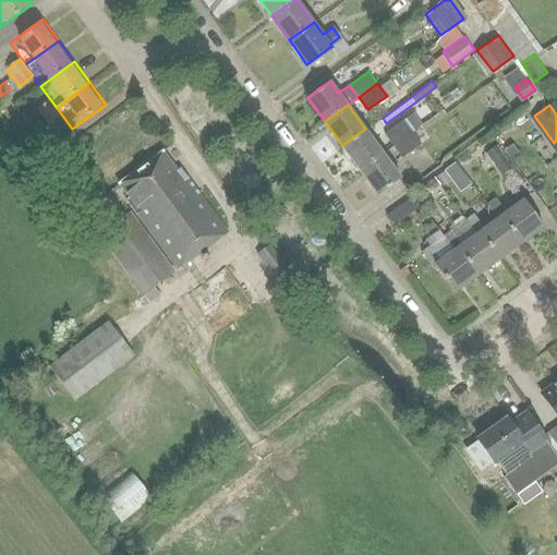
[(36,123),(31,117),(21,124),(26,132),(36,123)]
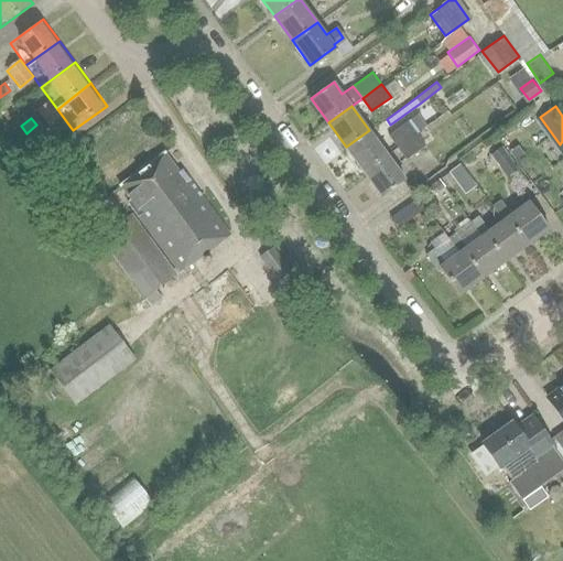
[(398,146),(417,132),(408,119),(389,133),(398,146)]
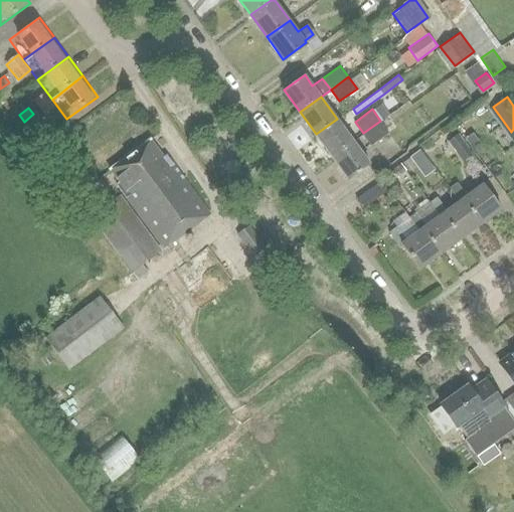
[(38,121),(33,114),(24,122),(29,128),(38,121)]
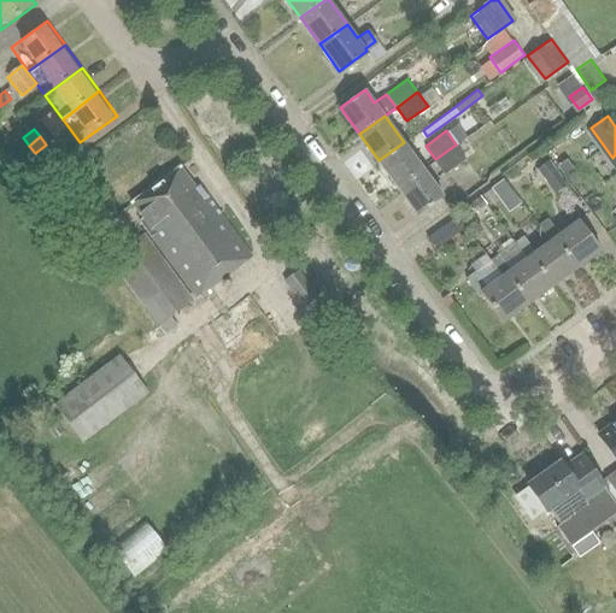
[(404,142),(379,160),(398,187),(423,169),(404,142)]
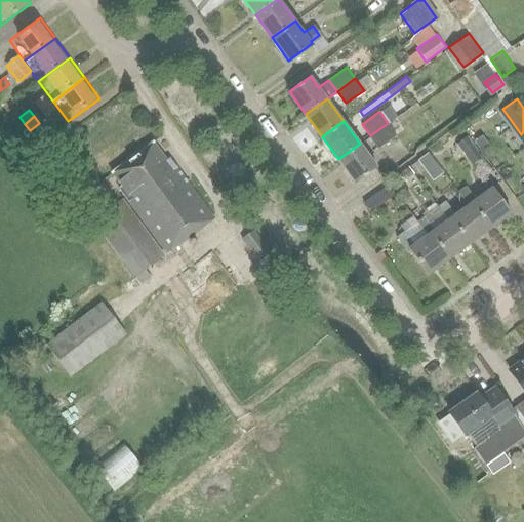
[(388,123),(370,135),(378,147),(396,133),(388,123)]
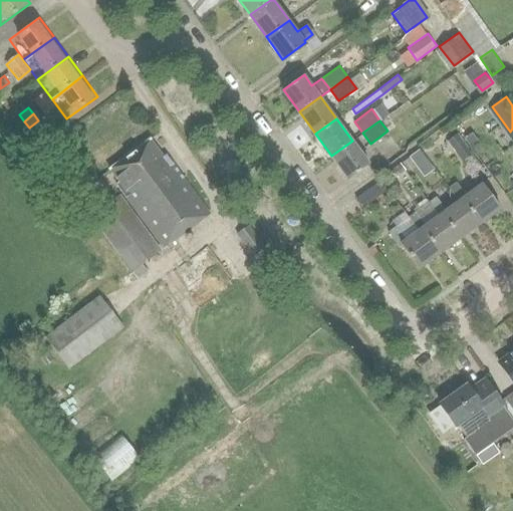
[(462,160),(472,153),(458,133),(448,141),(462,160)]
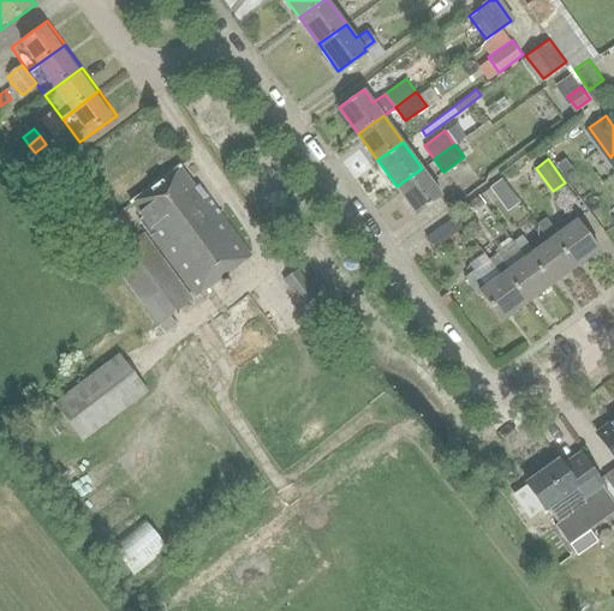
[(108,256),(159,324),(164,331),(177,322),(171,313),(251,255),(198,183),(195,186),(179,165),(131,199),(143,217),(141,219),(192,289),(188,292),(143,231),(108,256)]
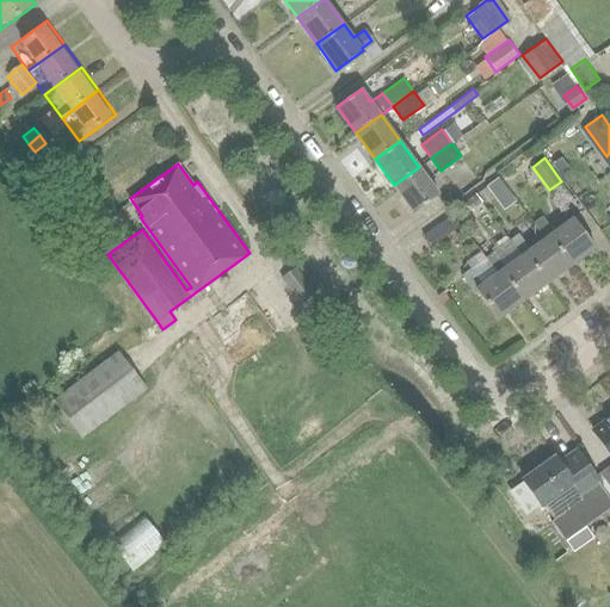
[(419,167),(394,185),(413,211),(438,193),(419,167)]
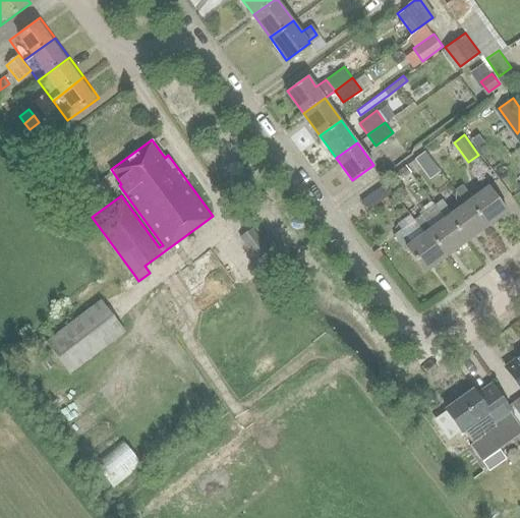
[(425,149),(415,156),(423,167),(434,160),(432,159),(425,149)]
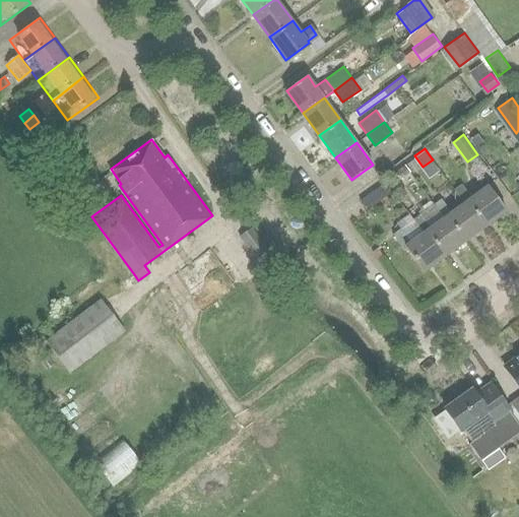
[(395,171),(400,178),(410,171),(405,164),(395,171)]
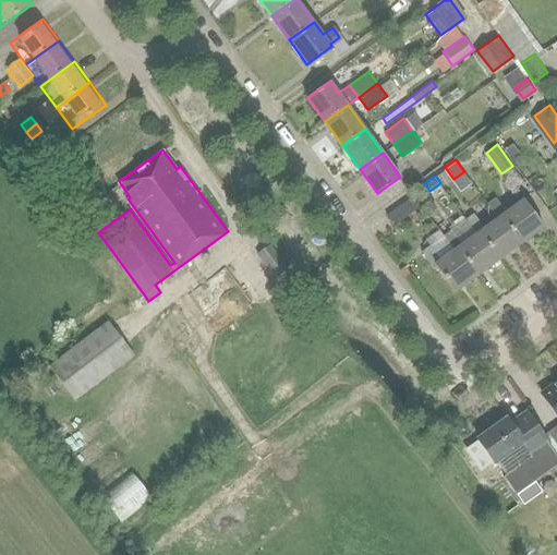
[(413,196),(388,215),(394,224),(420,205),(413,196)]
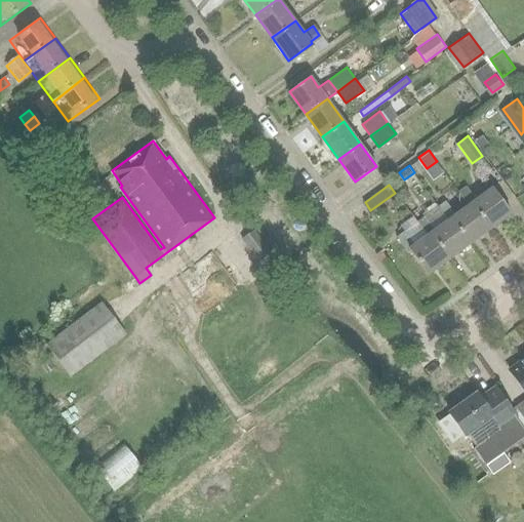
[(468,204),(472,201),(490,228),(511,212),(492,187),(476,199),(466,185),(458,190),(468,204)]
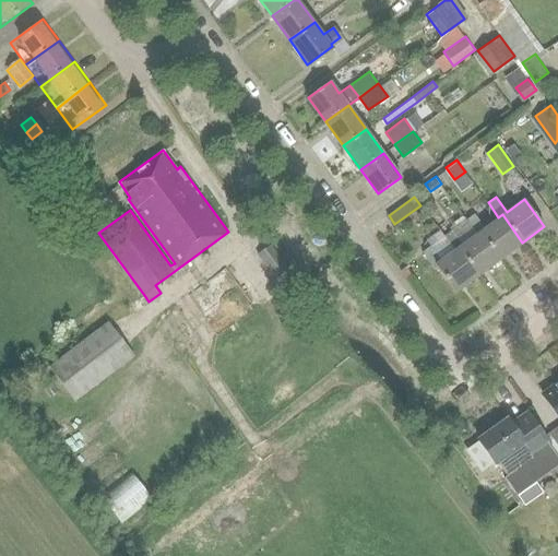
[(502,214),(498,217),(485,227),(474,213),(466,219),(477,233),(481,231),(500,258),(522,243),(502,214)]
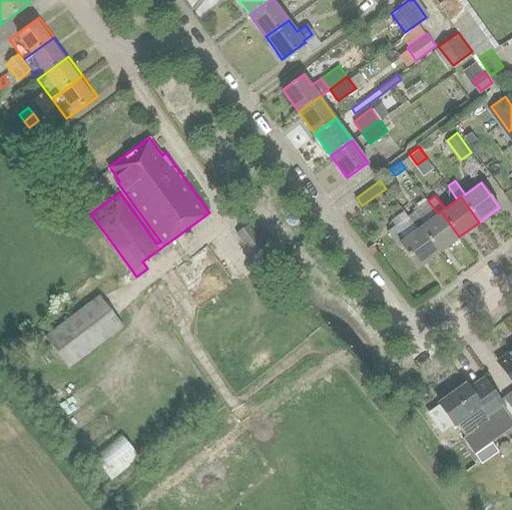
[(441,211),(438,213),(425,223),(416,210),(409,215),(418,228),(421,226),(440,251),(459,236),(441,211)]
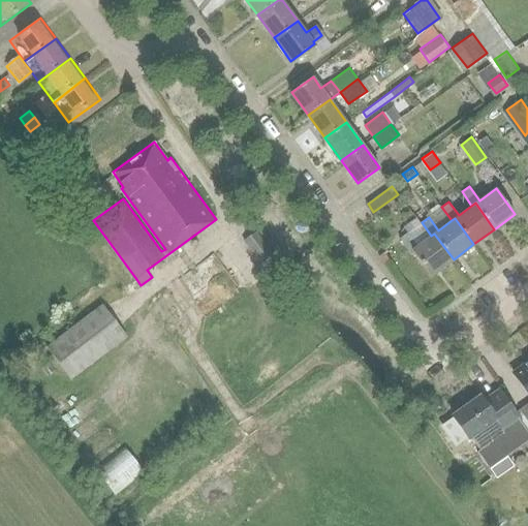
[(257,230),(245,239),(260,260),(273,251),(257,230)]
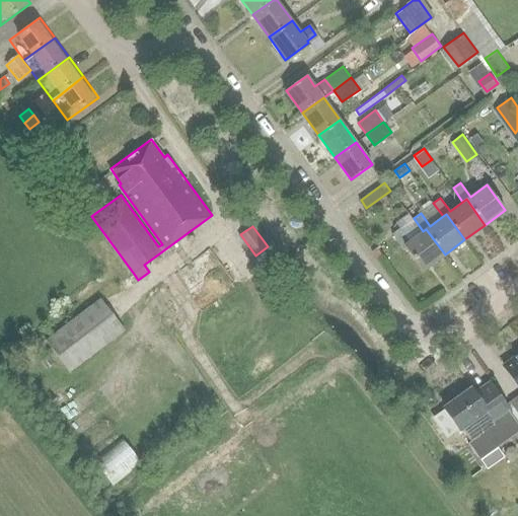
[(426,229),(423,231),(411,240),(400,227),(393,232),(402,245),(405,243),(424,269),(445,254),(426,229)]
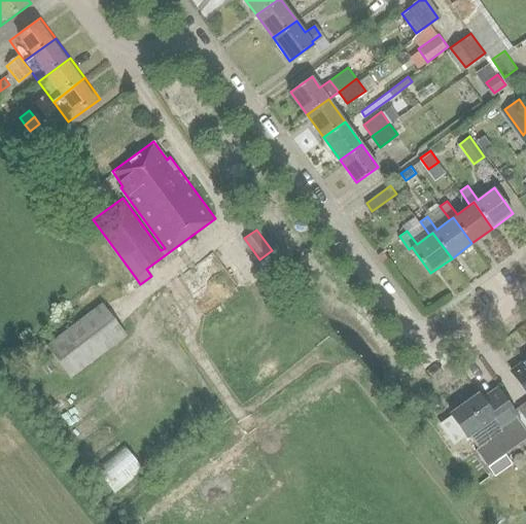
[(140,284),(136,278),(123,284),(128,290),(140,284)]
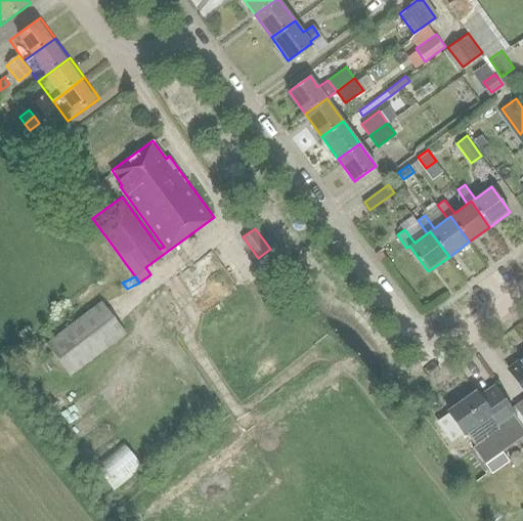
[(45,343),(70,375),(127,332),(102,299),(45,343)]
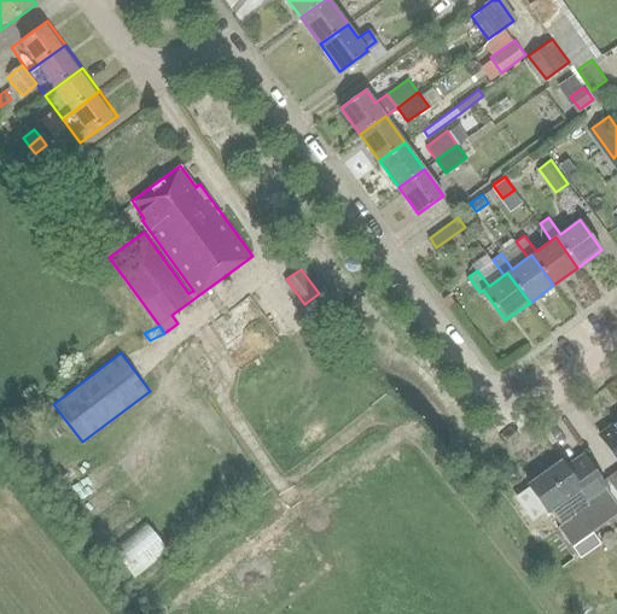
[(616,422),(600,434),(616,457),(616,469),(607,477),(616,490),(616,422)]
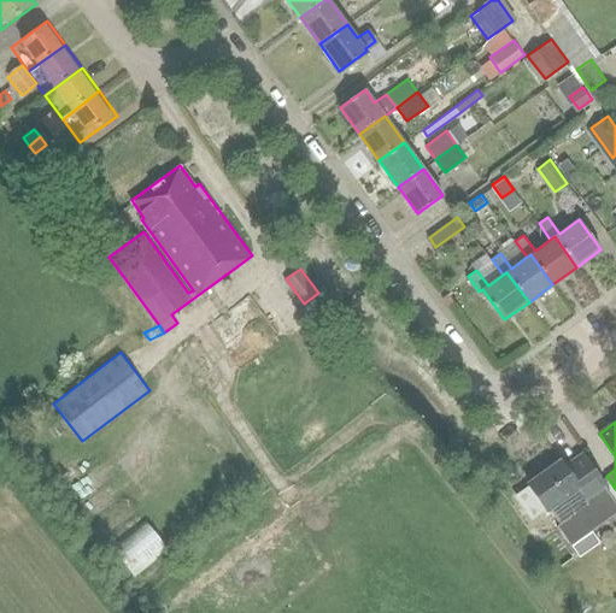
[(561,460),(528,483),(529,484),(520,491),(518,499),(528,513),(537,514),(546,507),(547,510),(550,508),(559,523),(557,525),(570,544),(615,512),(615,501),(591,465),(573,477),(561,460)]
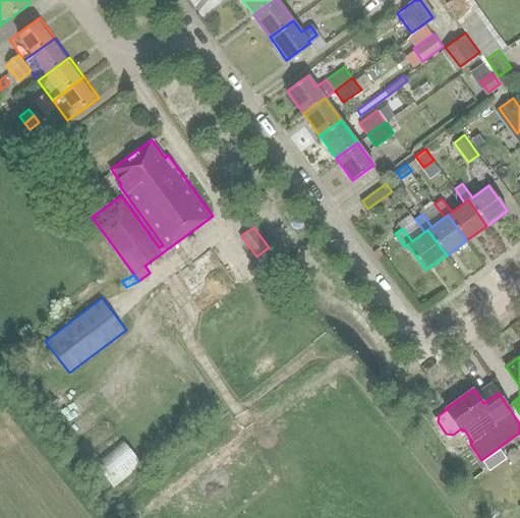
[(142,461),(122,437),(93,461),(113,485),(142,461)]
